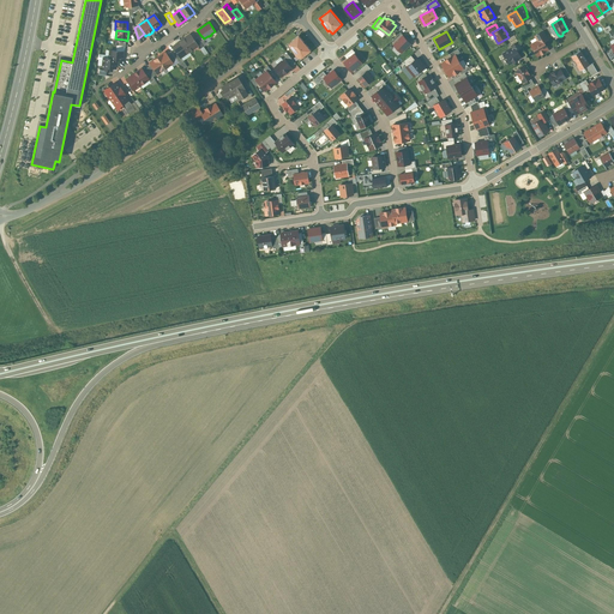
[(535,36),(539,41),(541,38),(543,42),(548,40),(543,31),(535,36)]
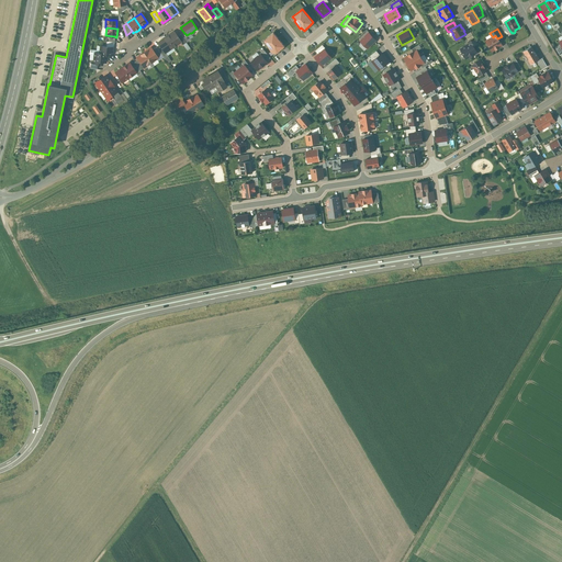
[(177,36),(173,32),(166,37),(172,47),(180,42),(177,36)]
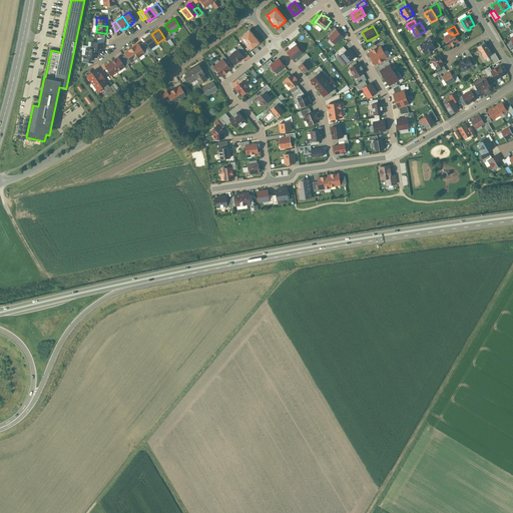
[(170,32),(167,29),(164,31),(169,39),(173,36),(170,32)]
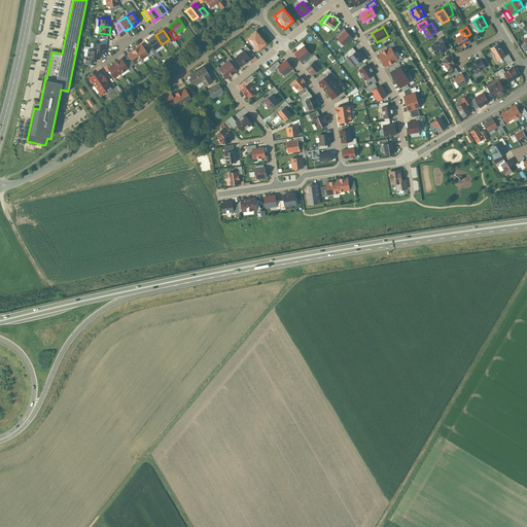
[(267,43),(256,30),(248,37),(250,40),(249,41),(255,48),(255,47),(258,50),(267,43)]
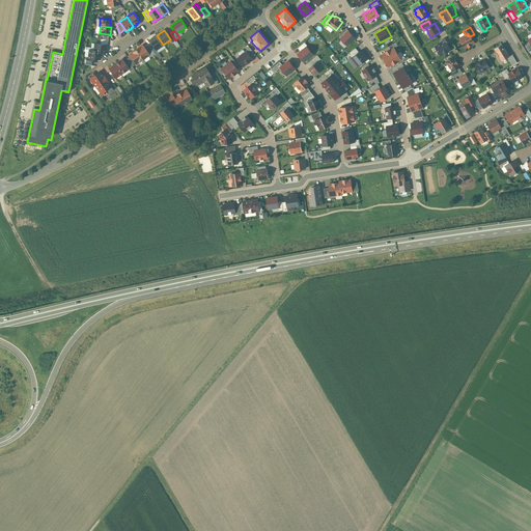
[(356,37),(348,30),(340,38),(347,46),(356,37)]
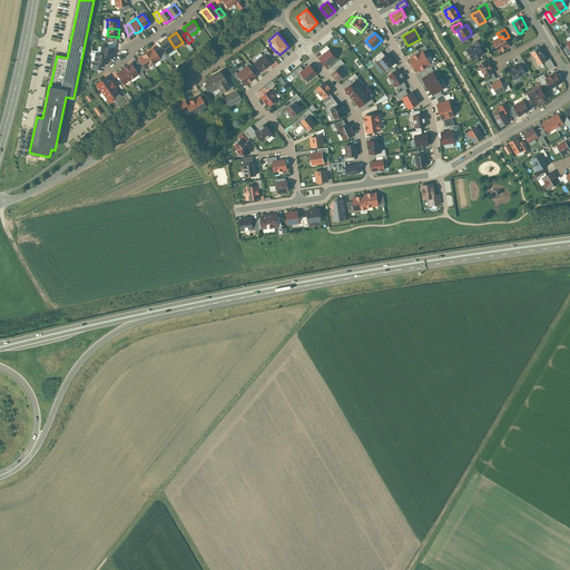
[(188,43),(183,35),(179,37),(183,42),(185,46),(188,43)]
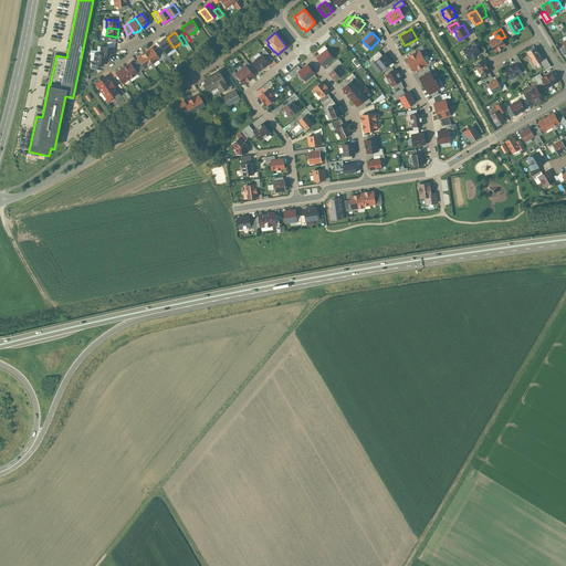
[(474,43),(477,46),(481,43),(475,35),(470,39),(473,44),(474,43)]
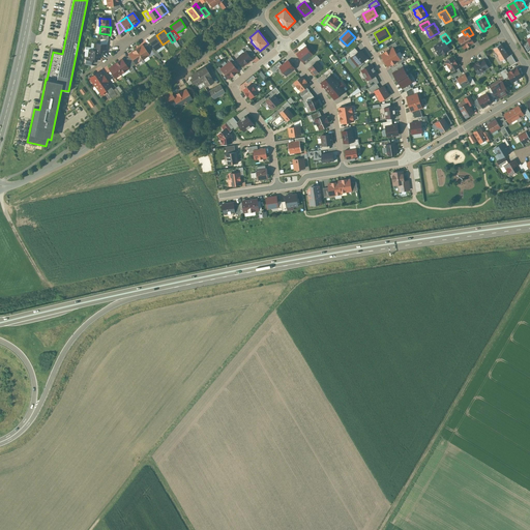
[(465,35),(459,38),(464,48),(467,46),(467,47),(470,45),(473,42),(469,36),(467,33),(465,35)]
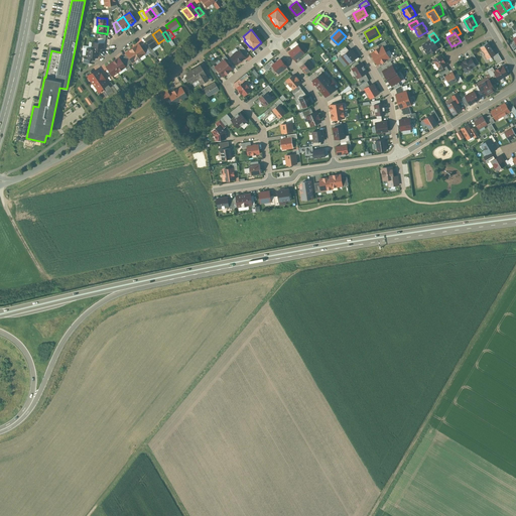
[(152,34),(145,39),(147,42),(151,48),(158,43),(152,34)]
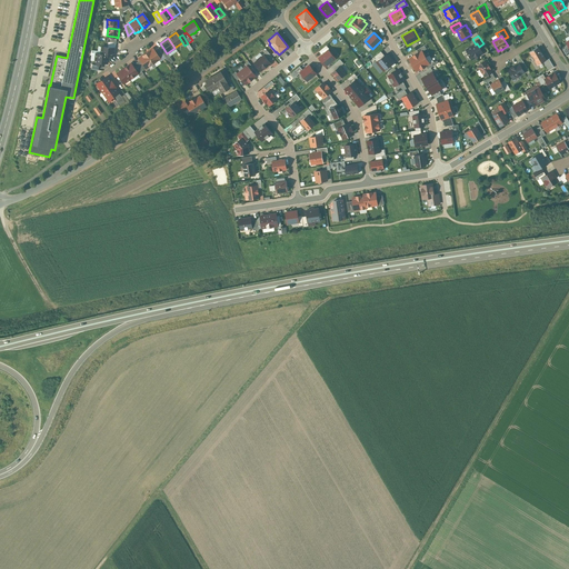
[(476,45),(466,50),(471,59),(476,57),(476,58),(479,56),(479,55),(482,52),(479,47),(477,43),(476,45)]
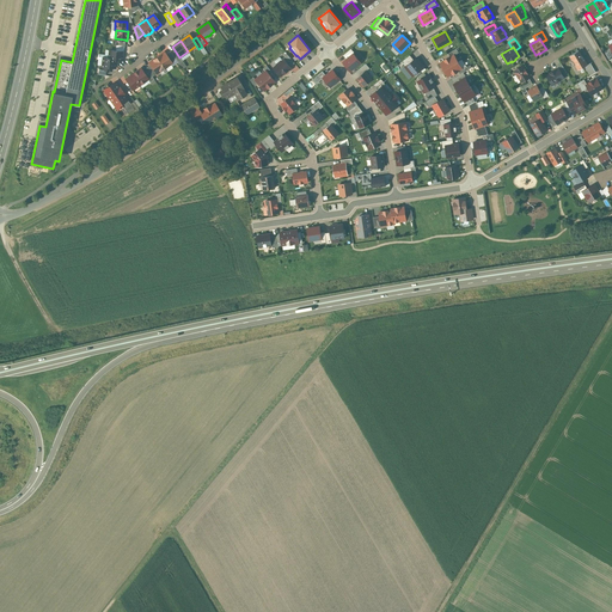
[(350,49),(343,55),(346,59),(354,53),(350,49)]
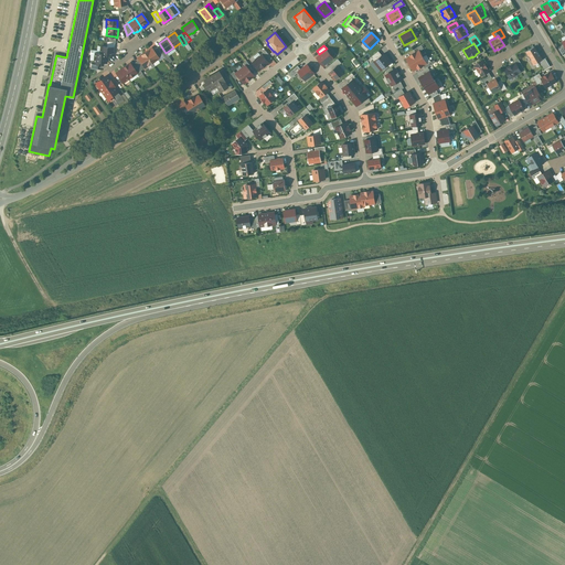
[(106,46),(100,46),(99,53),(99,54),(107,54),(107,55),(112,55),(113,48),(106,46)]
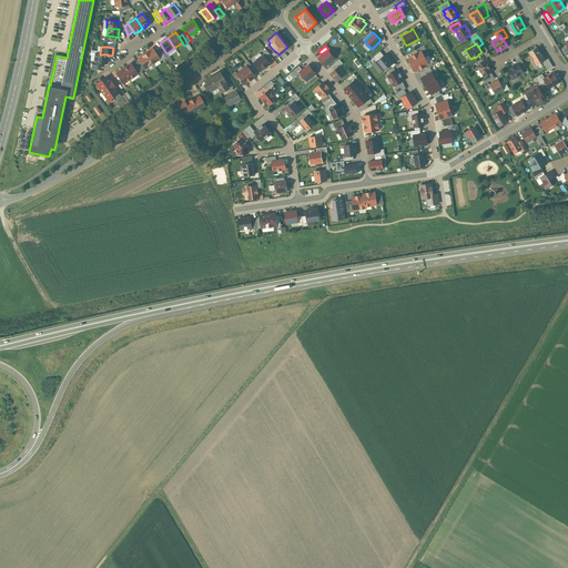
[(159,49),(158,47),(153,50),(159,59),(163,56),(159,49)]
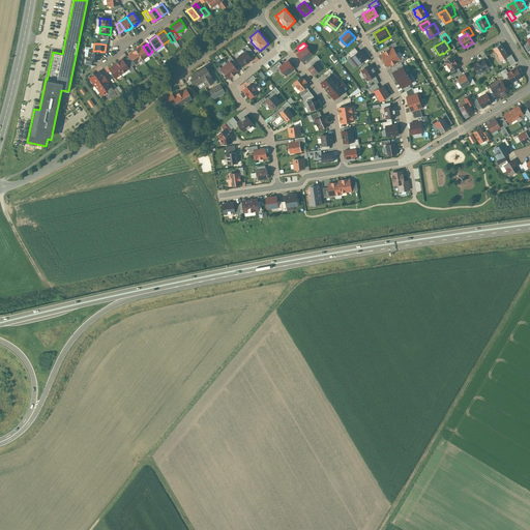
[(155,50),(151,43),(148,46),(152,52),(153,53),(156,51),(155,50)]
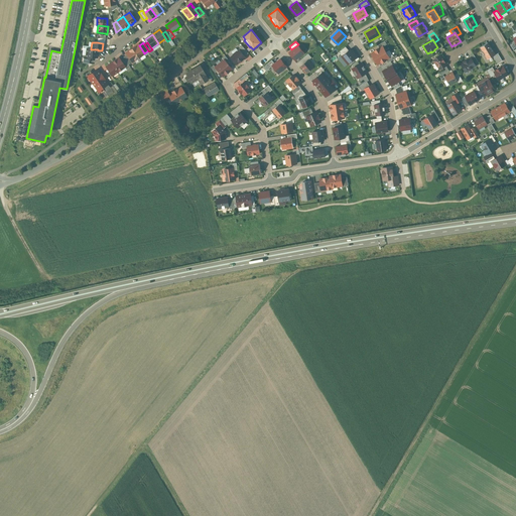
[(488,42),(480,47),(482,51),(483,50),(486,54),(485,55),(487,59),(493,55),(495,54),(488,42)]
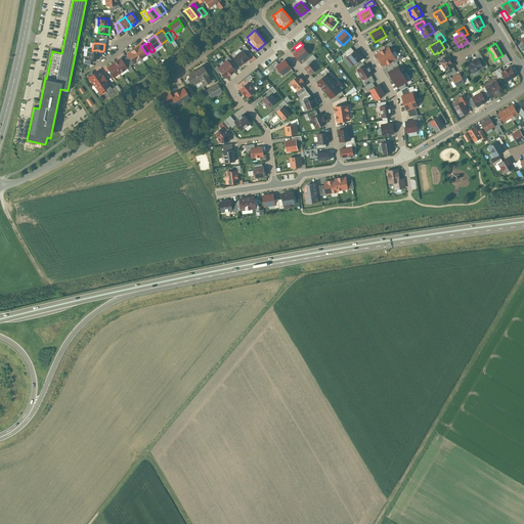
[(141,46),(140,45),(134,49),(140,58),(146,54),(141,46)]
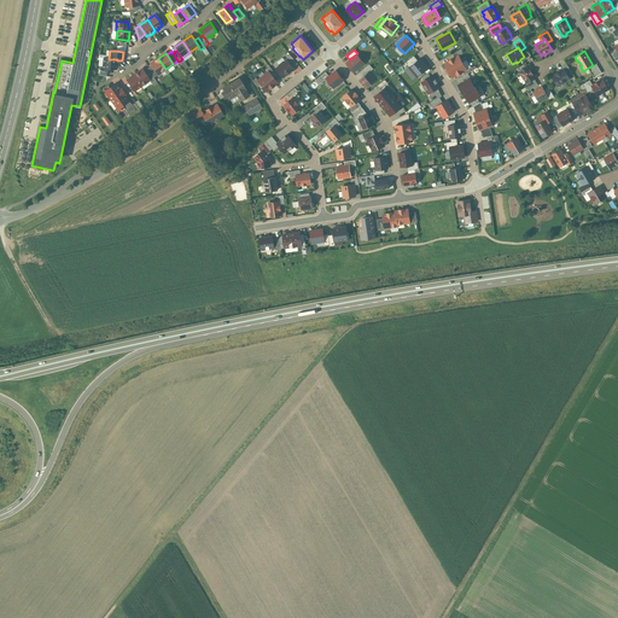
[(349,59),(347,62),(354,71),(365,63),(357,53),(349,59)]
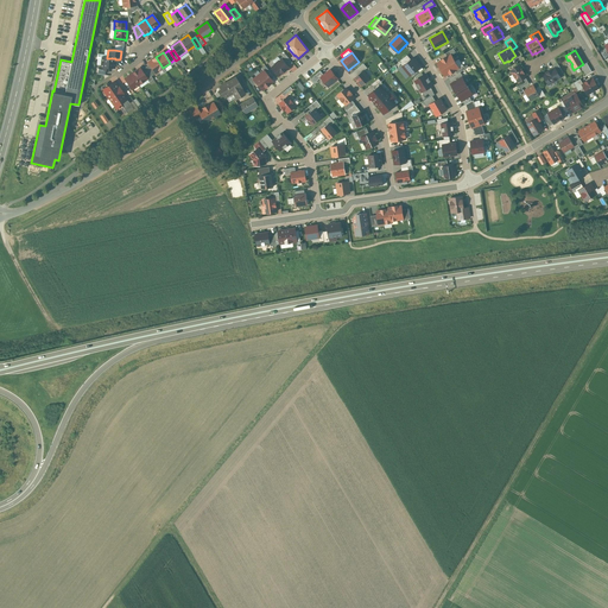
[(399,62),(403,65),(411,59),(407,55),(399,62)]
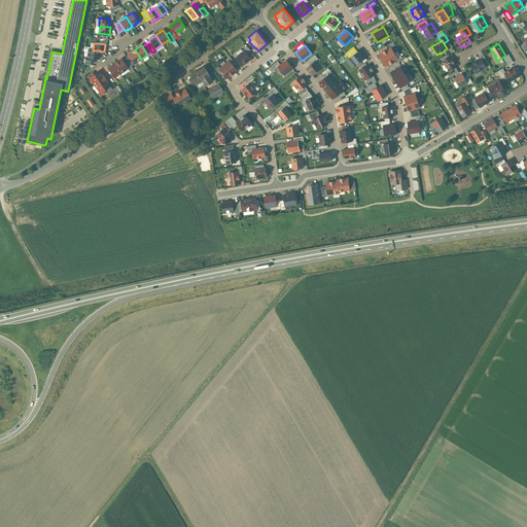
[(388,48),(380,54),(383,60),(394,54),(391,47),(388,48)]
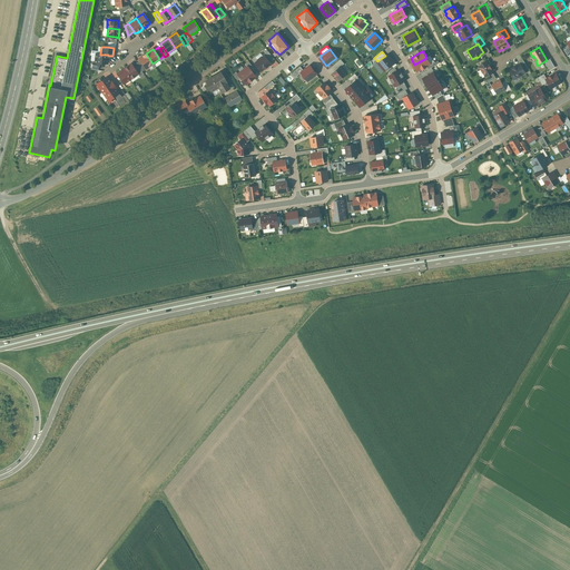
[(395,61),(389,52),(385,56),(377,61),(377,62),(384,70),(395,61)]
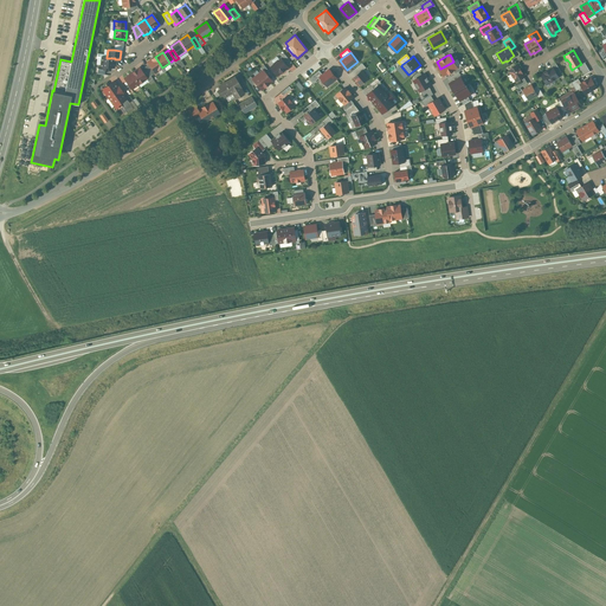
[(115,58),(107,58),(107,57),(102,57),(101,69),(104,69),(110,70),(110,66),(114,68),(115,59),(115,58)]
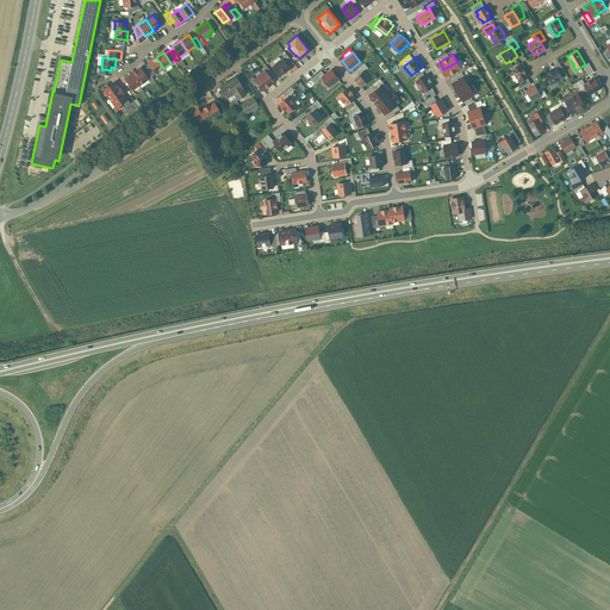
[(163,68),(156,57),(149,62),(150,64),(156,73),(163,68)]
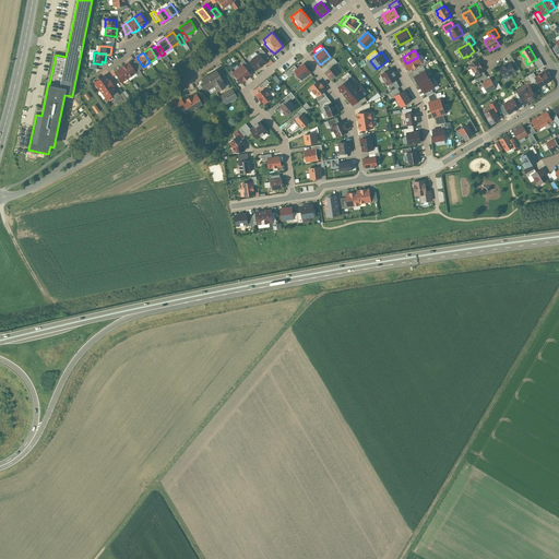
[(260,54),(257,57),(257,56),(253,59),(250,62),(257,70),(260,67),(260,68),(263,64),(265,61),(260,54)]
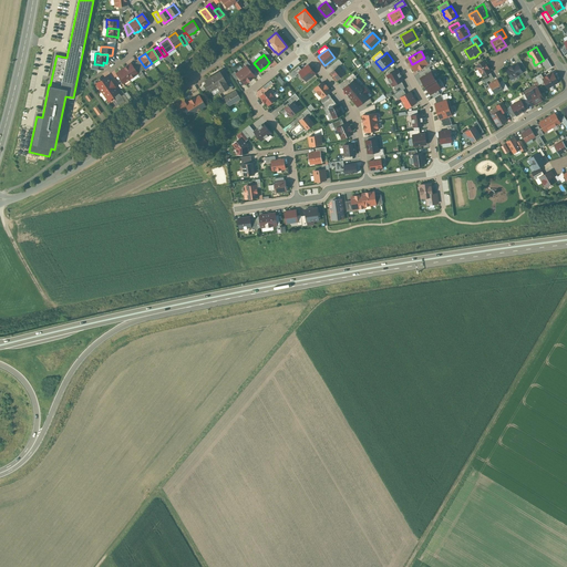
[(424,58),(412,64),(416,71),(428,63),(424,58)]
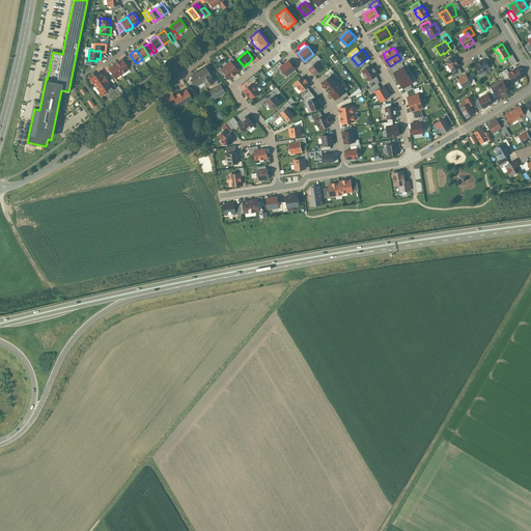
[(509,56),(507,57),(511,65),(516,62),(511,54),(509,56)]
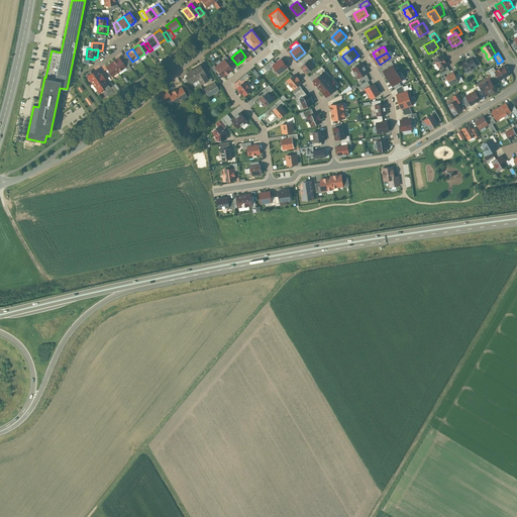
[(309,54),(301,60),(304,64),(309,60),(312,57),(309,54)]
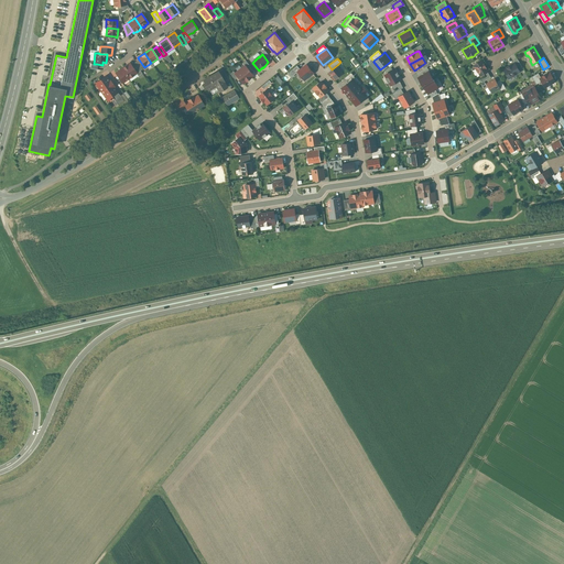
[(512,61),(513,63),(514,63),(518,69),(522,67),(517,58),(512,61)]
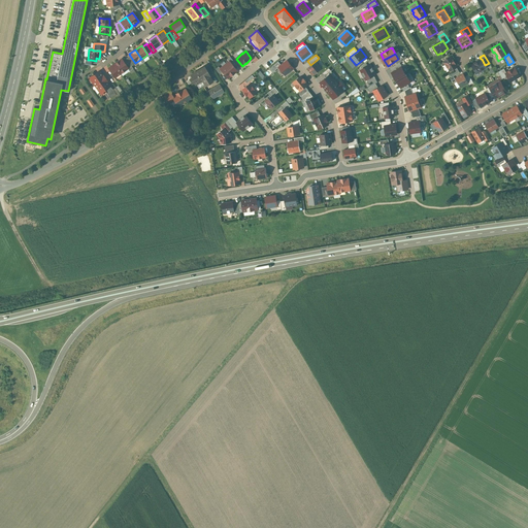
[(135,63),(130,56),(126,59),(128,62),(131,66),(135,63)]
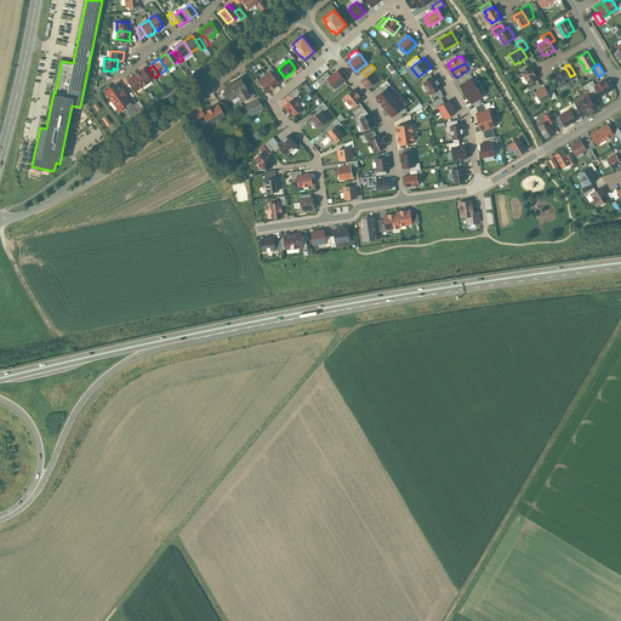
[(530,67),(522,72),(529,84),(537,79),(530,67)]
